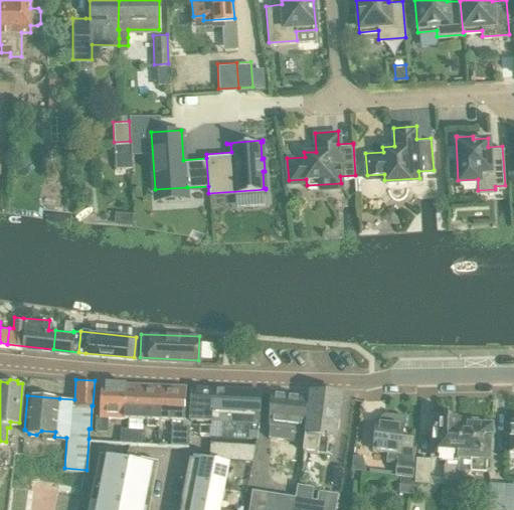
[(96,413),(95,429),(107,430),(108,415),(124,415),(125,391),(127,391),(127,381),(101,380),(99,413),(96,413)]
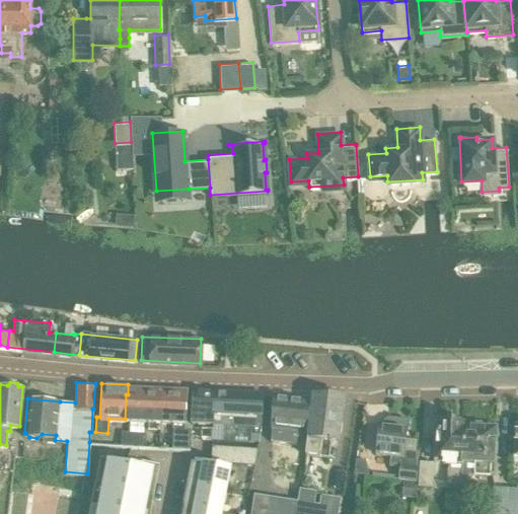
[(126,394),(125,419),(129,420),(129,429),(130,429),(129,444),(134,445),(142,445),(143,430),(143,420),(147,420),(147,427),(159,427),(160,386),(128,384),(128,394),(126,394)]
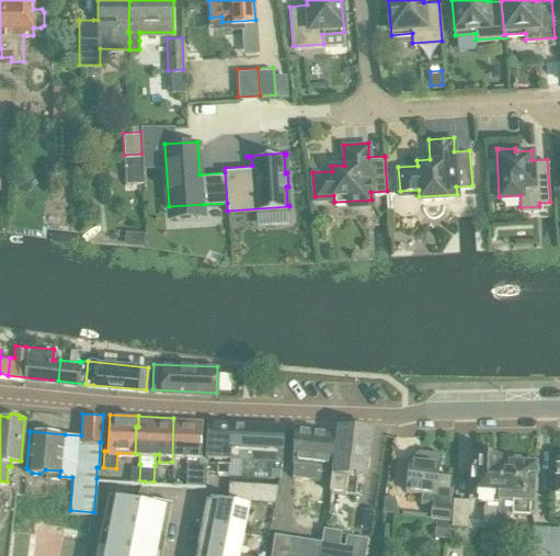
[(173,418),(172,462),(173,463),(173,454),(187,455),(185,484),(205,485),(206,462),(200,461),(200,456),(198,456),(201,419),(173,418)]
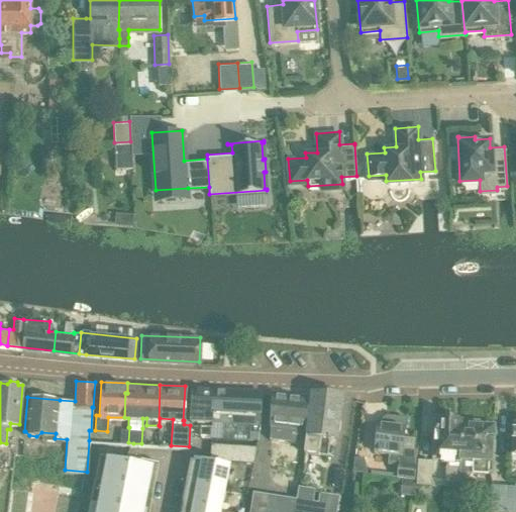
[(192,386),(190,419),(211,420),(213,387),(192,386)]
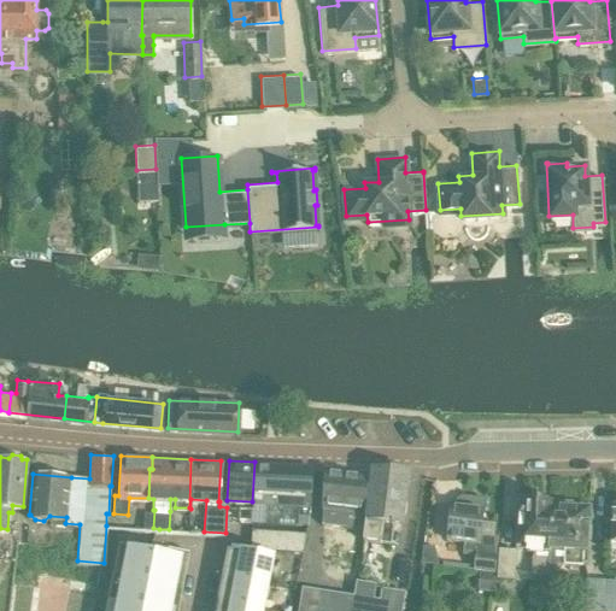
[(252,509),(251,520),(298,522),(306,523),(308,509),(311,465),(254,462),(252,501),(252,509)]
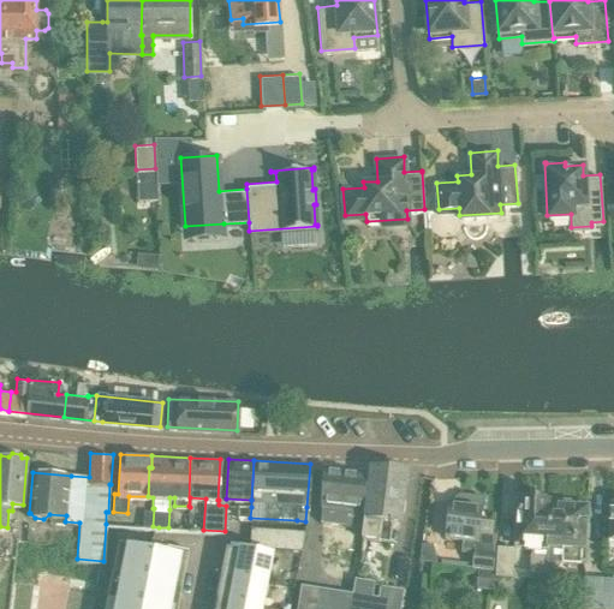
[(322,464),(320,519),(359,525),(363,501),(363,494),(367,470),(322,464)]
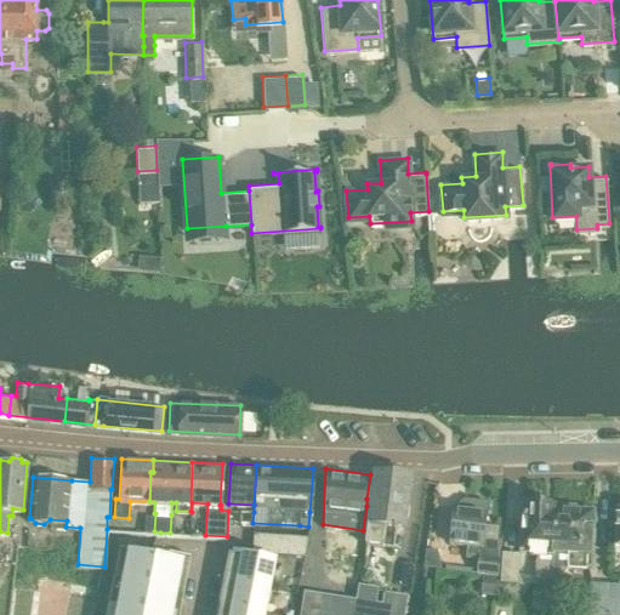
[(404,525),(410,473),(374,468),(368,522),(365,541),(382,542),(381,545),(392,546),(394,524),(404,525)]
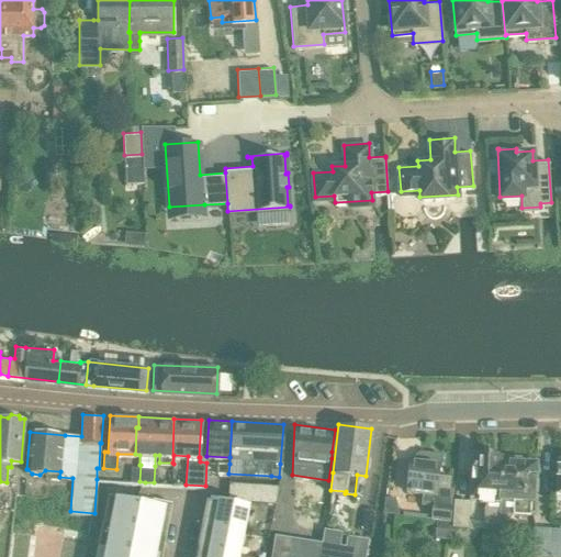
[(436,486),(440,453),(419,449),(414,458),(411,457),(406,489),(423,491),(421,502),(433,503),(432,516),(447,519),(451,488),(436,486)]
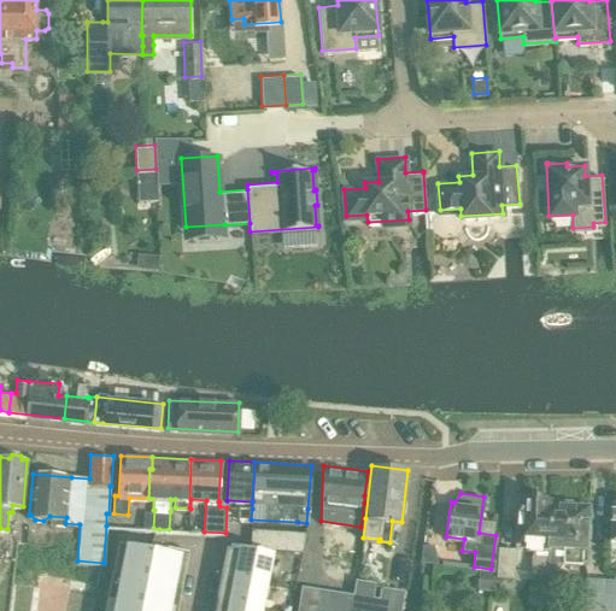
[(547,560),(549,547),(551,504),(553,504),(553,499),(520,497),(517,545),(527,546),(527,548),(533,548),(532,570),(547,571),(547,560)]
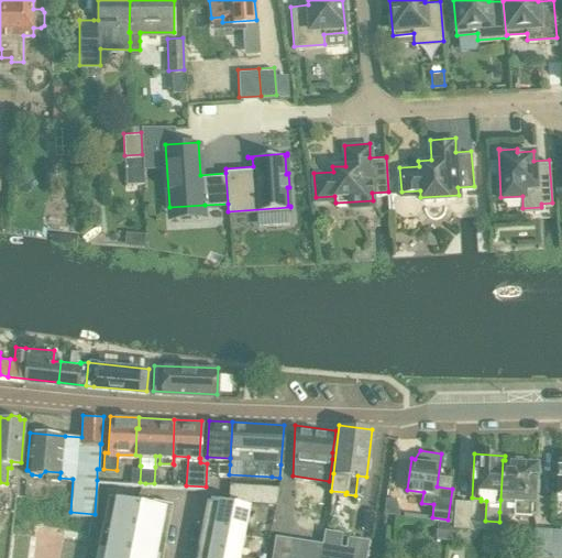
[(521,457),(505,456),(505,460),(503,460),(500,500),(499,512),(515,513),(533,514),(535,502),(533,502),(536,476),(537,460),(521,459),(521,457)]
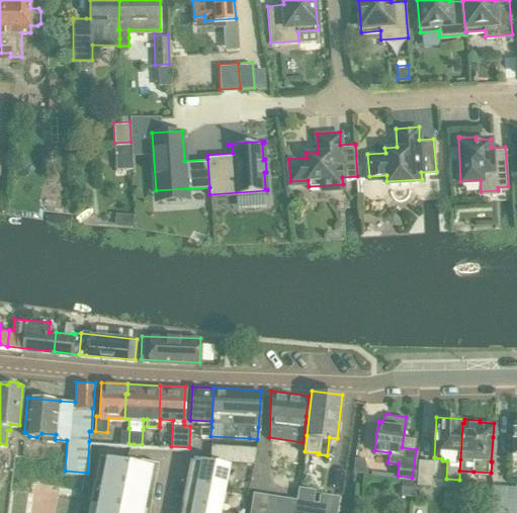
[(202,426),(201,436),(210,437),(210,436),(211,427),(202,426)]
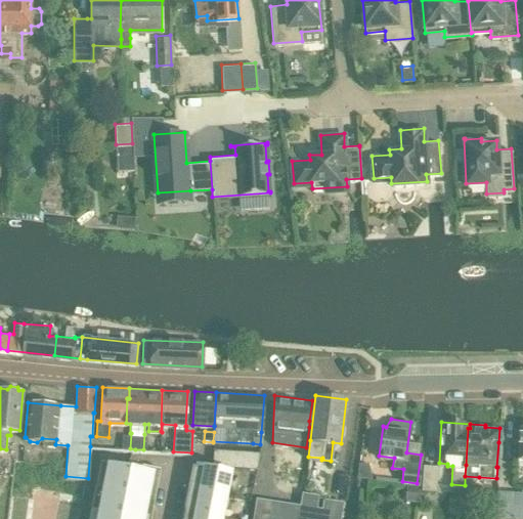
[(131,433),(130,433),(122,433),(121,448),(130,448),(131,433)]
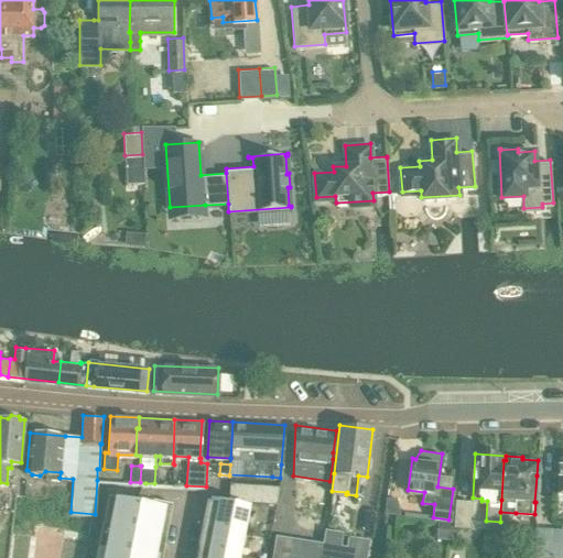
[(238,499),(239,482),(229,481),(228,499),(231,500),(231,499),(238,499)]
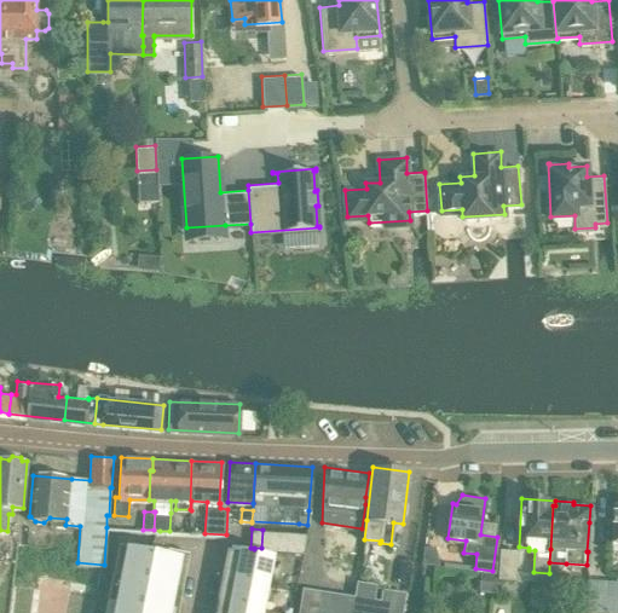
[(272,549),(273,530),(263,530),(261,548),(272,549)]
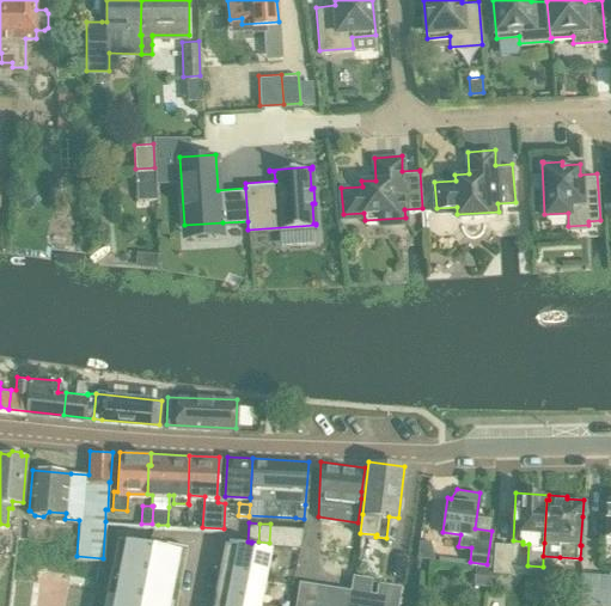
[(280,544),(281,525),(270,524),(269,543),(269,544),(280,544)]
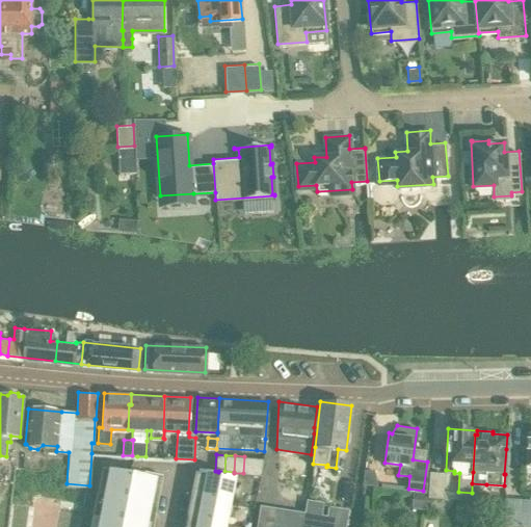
[(251,474),(253,457),(244,456),(243,473),(251,474)]
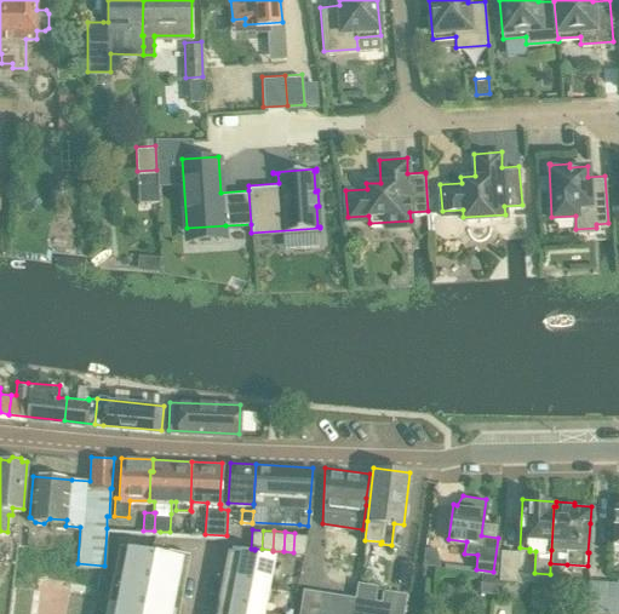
[(303,552),(307,533),(294,533),(293,552),(303,552)]
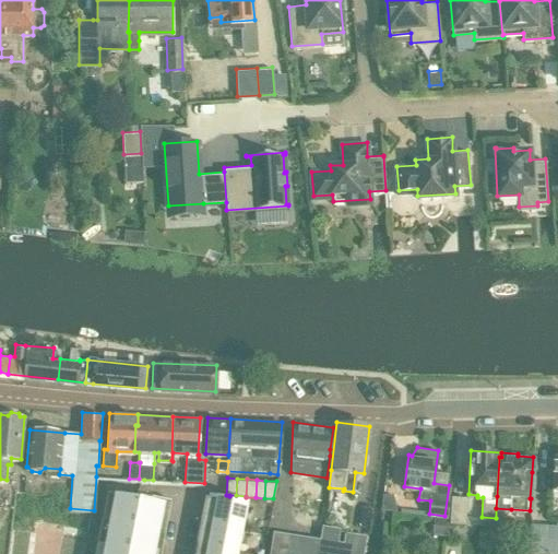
[(134,501),(123,498),(125,494),(107,491),(94,553),(152,553),(154,542),(162,543),(170,498),(137,492),(134,501)]
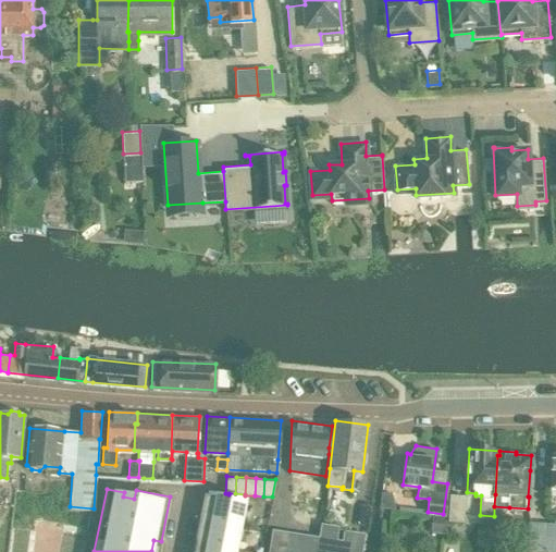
[(239,525),(245,495),(245,494),(235,493),(229,493),(229,494),(227,499),(204,494),(199,517),(239,525)]
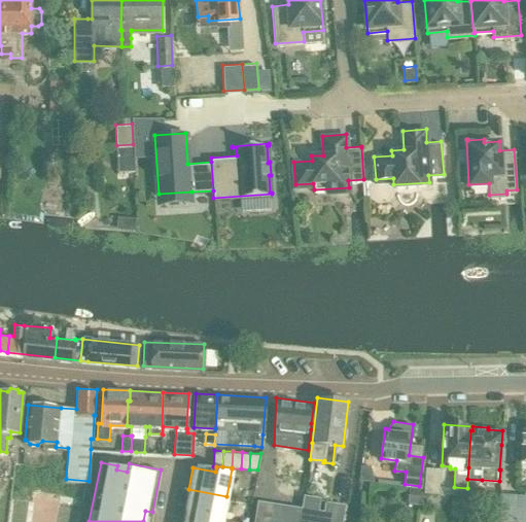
[(437,491),(440,467),(425,466),(424,487),(409,486),(408,501),(424,502),(424,491),(437,491)]
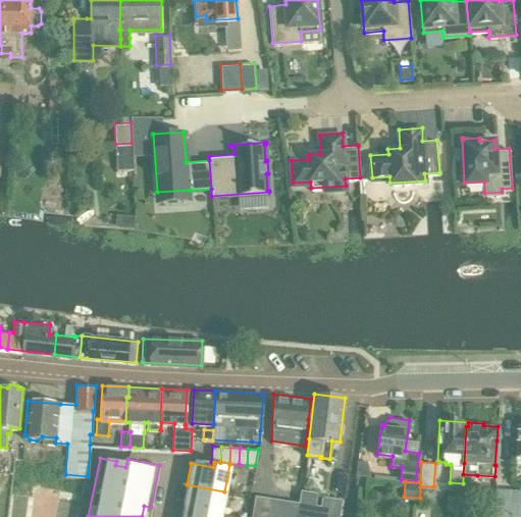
[(220,512),(224,492),(187,484),(184,505),(220,512)]
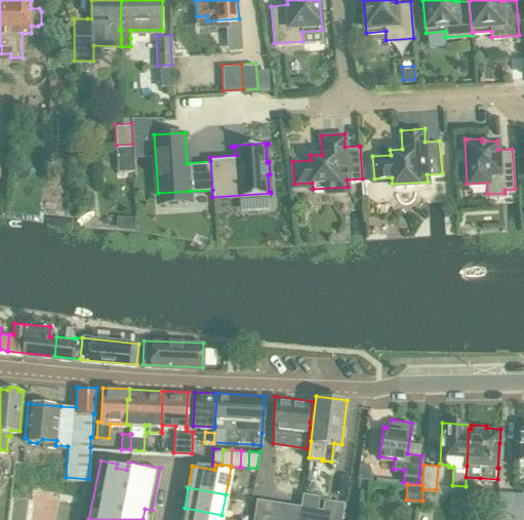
[(299,504),(257,496),(252,519),(340,519),(345,501),(320,496),(320,493),(303,490),(301,491),(299,504)]
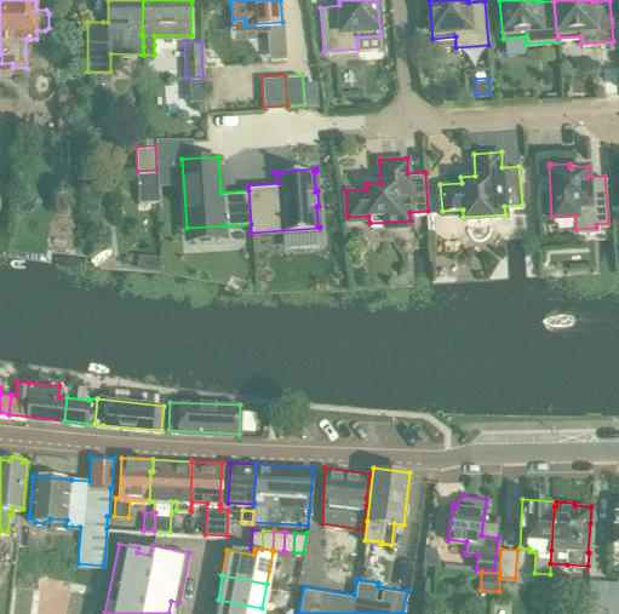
[(618,613),(618,583),(589,580),(586,613),(618,613)]
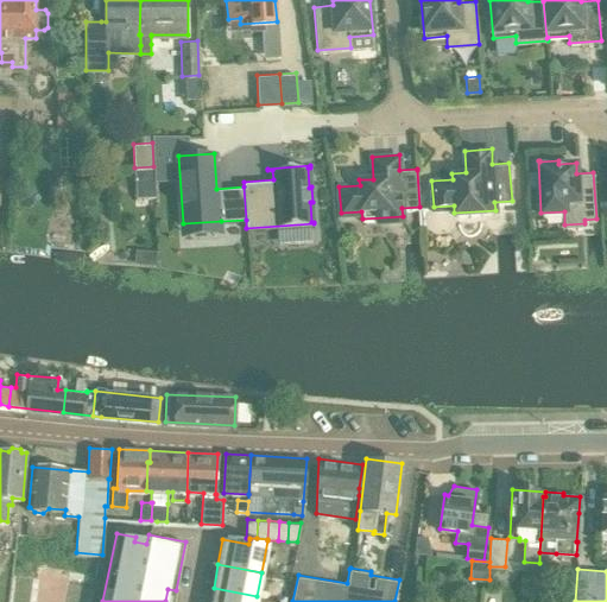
[(255,601),(257,596),(214,588),(210,601),(255,601)]
